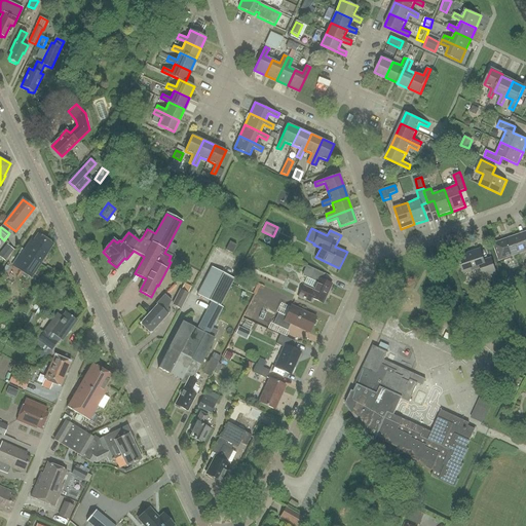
[(505,257),(525,250),(525,231),(520,234),(520,235),(500,242),(505,257)]
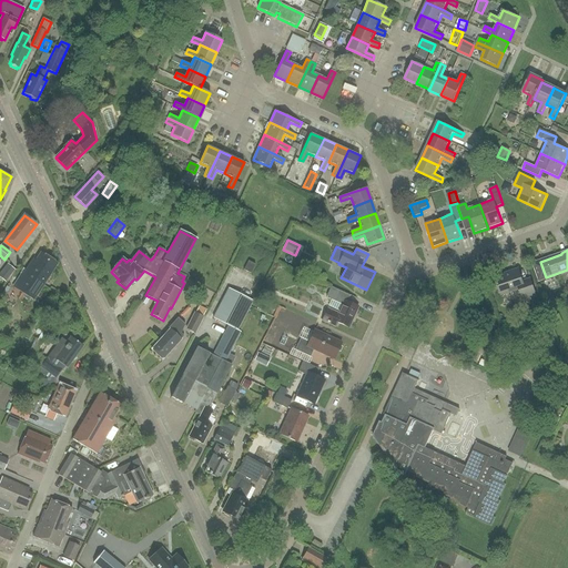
[(34,301),(58,263),(41,253),(34,264),(31,262),(14,288),(34,301)]
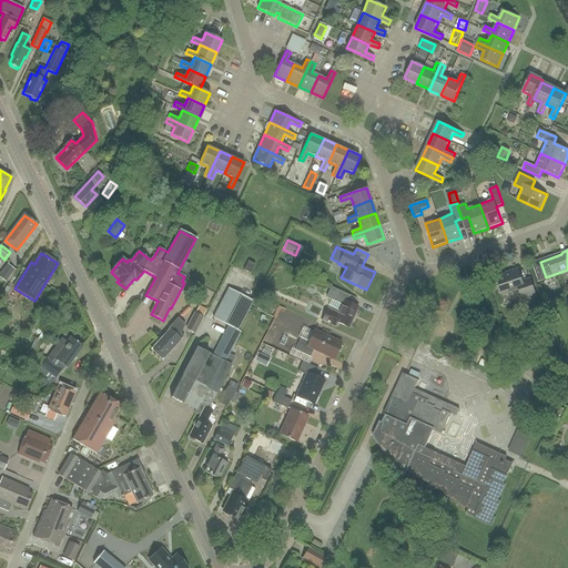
[(246,260),(242,270),(249,273),(254,264),(246,260)]
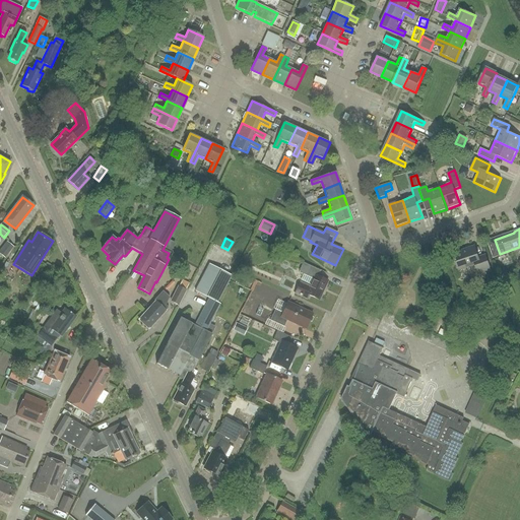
[(0,254),(5,259),(14,248),(7,242),(0,251),(0,254)]
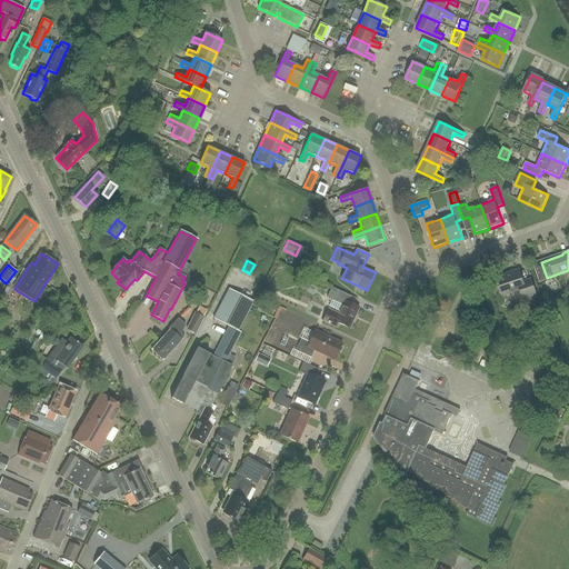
[(511,275),(497,279),(502,296),(520,290),(523,301),(538,297),(532,279),(523,282),(519,269),(511,272),(511,275)]
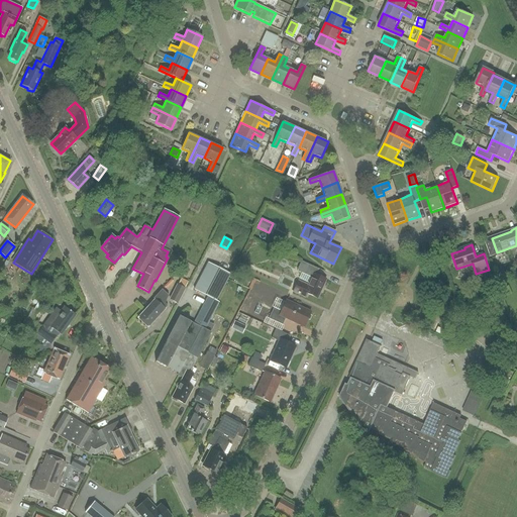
[(317,298),(326,279),(316,274),(319,269),(301,261),(297,269),(298,271),(309,276),(306,284),(298,280),(293,291),(304,296),(305,292),(317,298)]
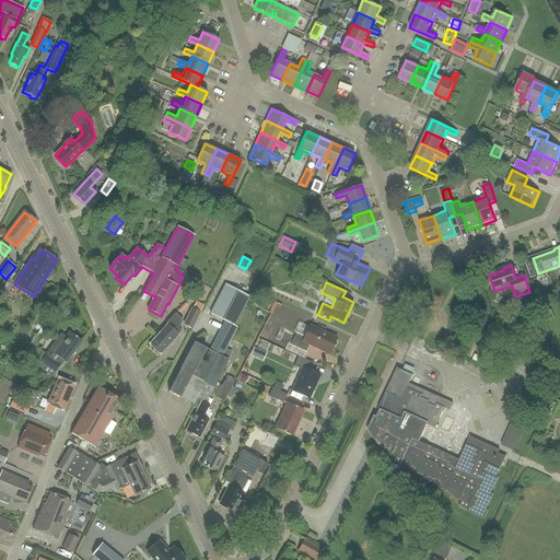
[(234,326),(249,296),(225,283),(210,314),(226,322),(213,348),(221,351),(225,342),(228,343),(236,327),(234,326)]
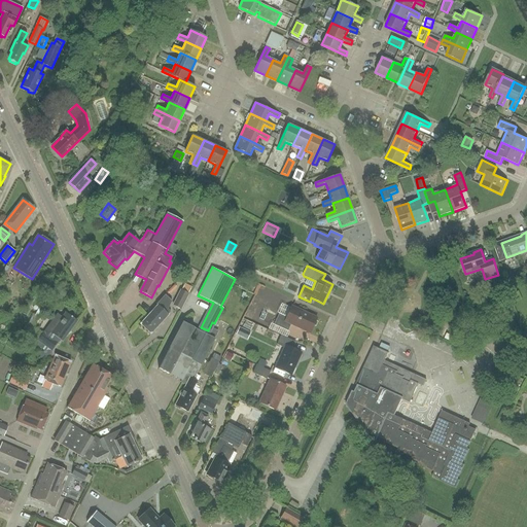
[(250,285),(241,281),(239,287),(247,291),(250,285)]
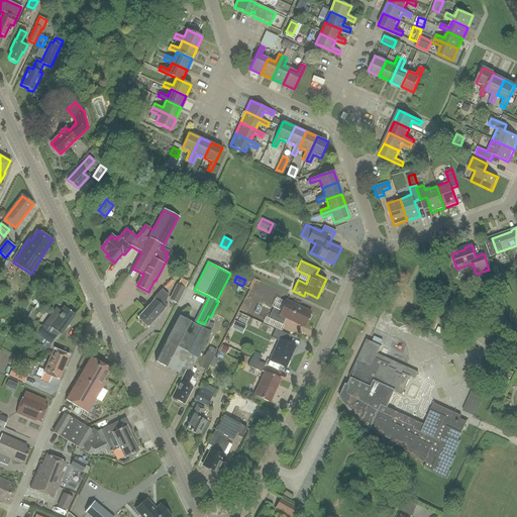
[(45,291),(35,285),(28,297),(30,298),(27,302),(35,307),(45,291)]
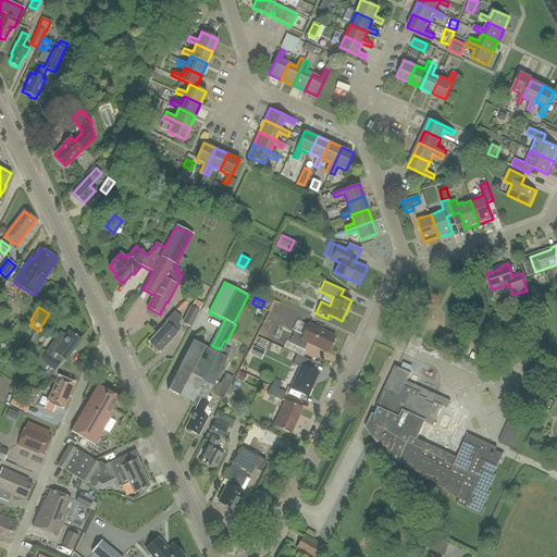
[(199,312),(192,308),(184,323),(192,326),(199,312)]
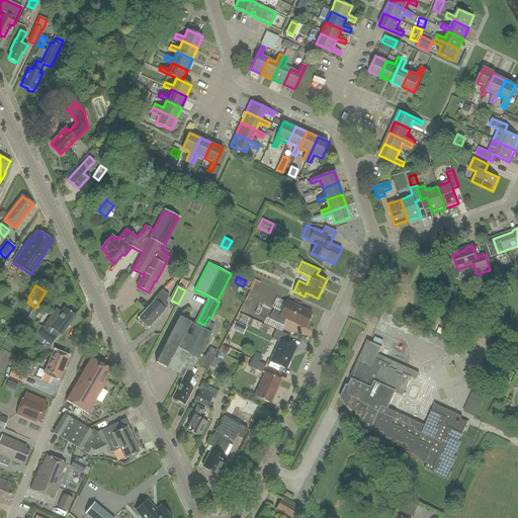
[(149,328),(166,310),(168,307),(165,304),(169,296),(163,290),(155,299),(138,319),(149,328)]
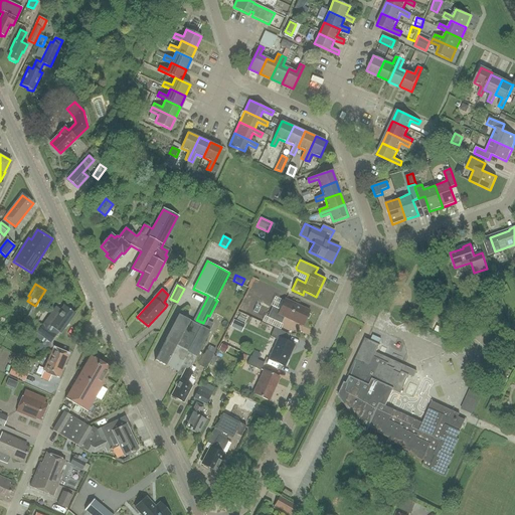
[(304,325),(310,311),(285,299),(280,310),(273,306),(268,317),(282,323),(285,316),(304,325)]
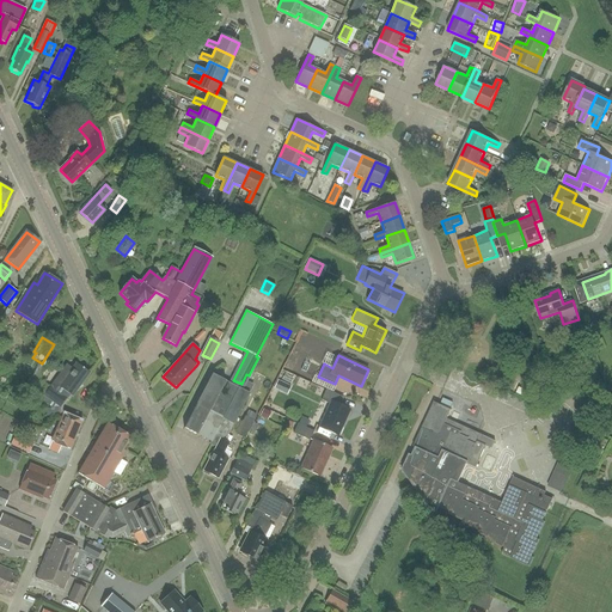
[(73,396),(90,372),(78,362),(66,378),(63,377),(57,385),(73,396)]
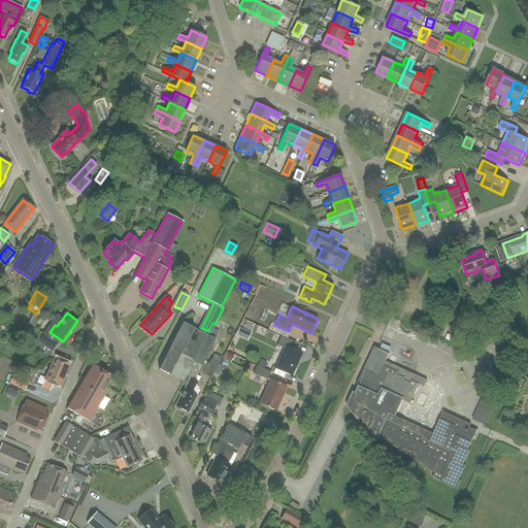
[(196,375),(215,339),(185,324),(184,323),(159,369),(168,373),(168,374),(170,375),(170,374),(179,380),(182,381),(180,383),(186,386),(183,392),(182,392),(179,395),(180,396),(175,406),(189,413),(202,385),(198,383),(200,377),(196,375)]
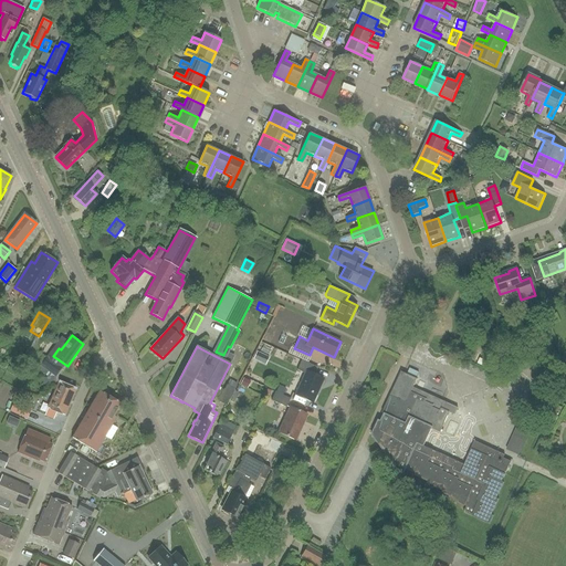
[(265,365),(270,357),(258,350),(254,358),(265,365)]
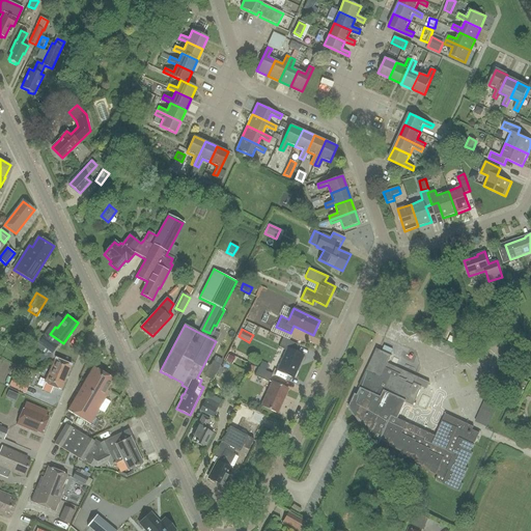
[(57,345),(44,335),(38,343),(52,353),(57,345)]
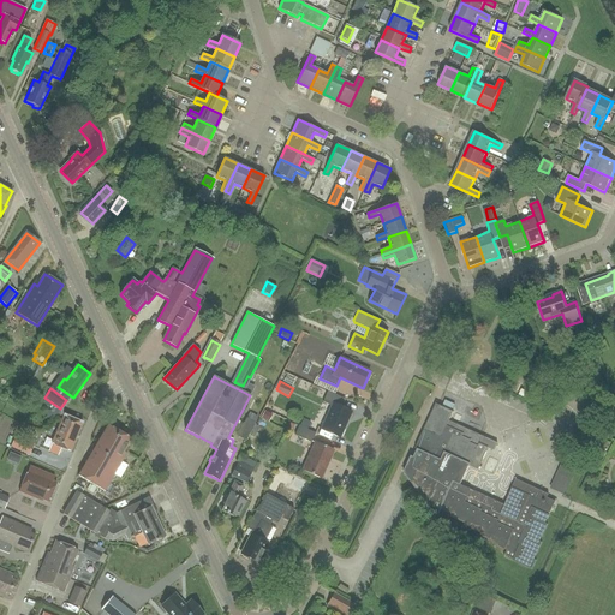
[(340,437),(352,411),(342,407),(346,400),(328,392),(323,402),(332,406),(321,429),(340,437)]
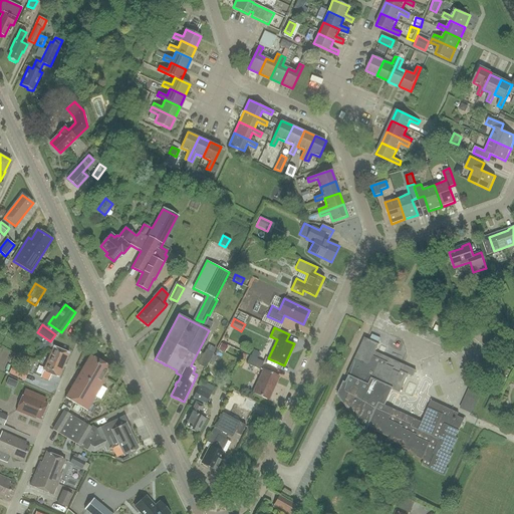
[(380,404),(384,406),(392,389),(400,393),(408,374),(413,377),(416,370),(406,366),(407,365),(375,351),(379,344),(378,343),(379,340),(374,337),(372,341),(364,337),(347,375),(348,375),(345,382),(343,381),(337,395),(366,435),(370,427),(380,404)]
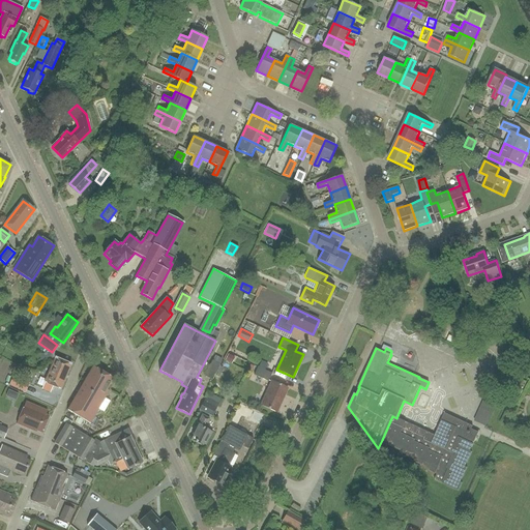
[(61,389),(71,364),(55,357),(48,377),(40,374),(38,380),(45,383),(42,388),(51,391),(53,386),(61,389)]
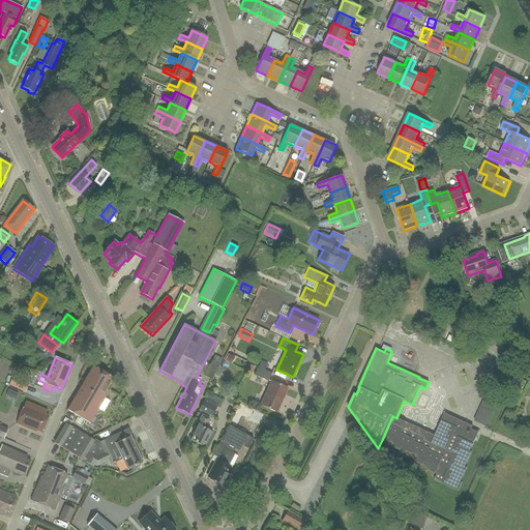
[(212,380),(219,365),(212,361),(205,376),(212,380)]
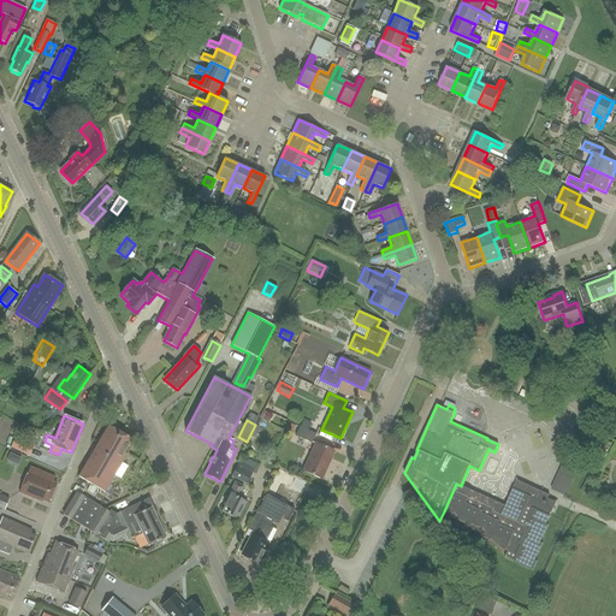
[(124,452),(131,439),(108,426),(78,477),(105,492),(128,454),(124,452)]
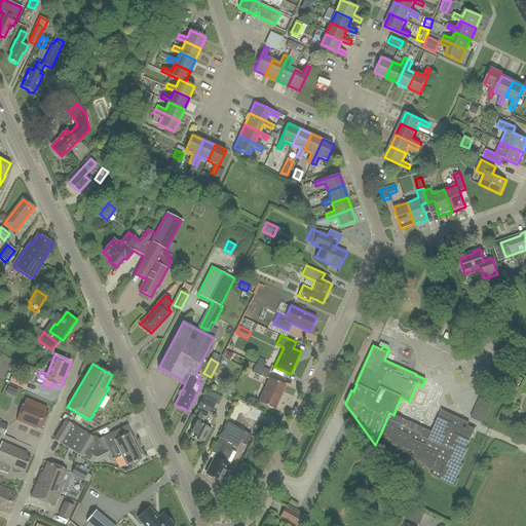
[(266,378),(269,370),(256,364),(253,372),(266,378)]
